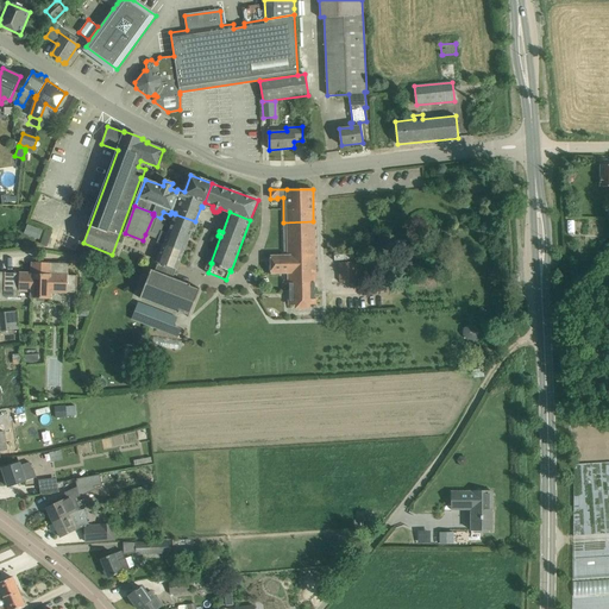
[(154,215),(145,234),(158,239),(157,243),(163,245),(156,262),(158,263),(155,271),(173,278),(195,221),(175,214),(168,233),(162,231),(167,220),(161,218),(154,215)]
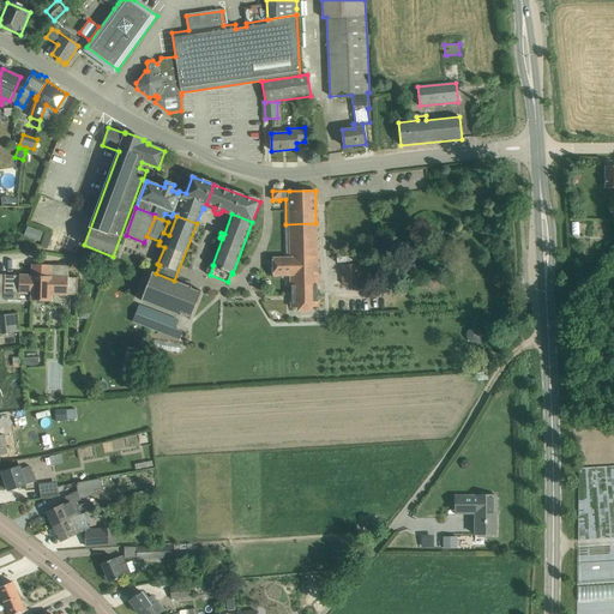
[(315,223),(286,224),(287,258),(317,257),(315,223)]
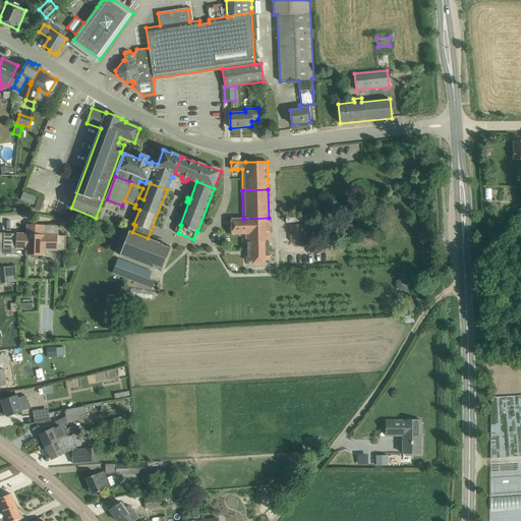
[(20,199),(34,205),(37,197),(23,192),(20,199)]
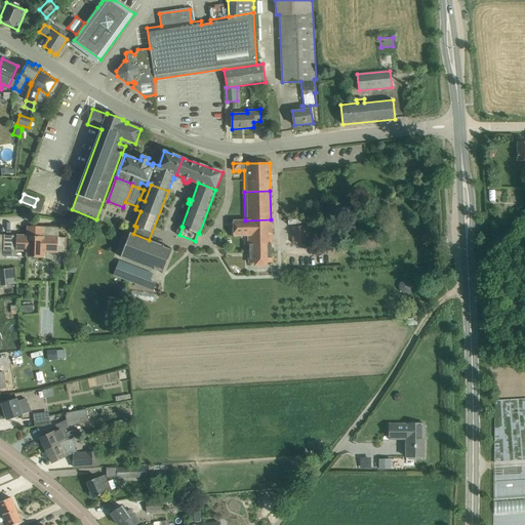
[(35,210),(40,212),(45,200),(39,198),(35,210)]
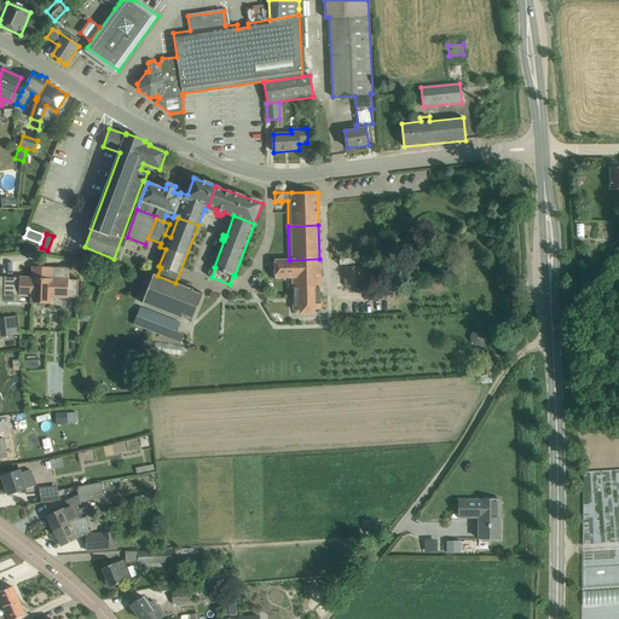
[(289,260),(276,260),(276,278),(294,278),(294,310),(300,310),(305,310),(307,312),(310,310),(316,310),(320,310),(319,259),(289,260)]
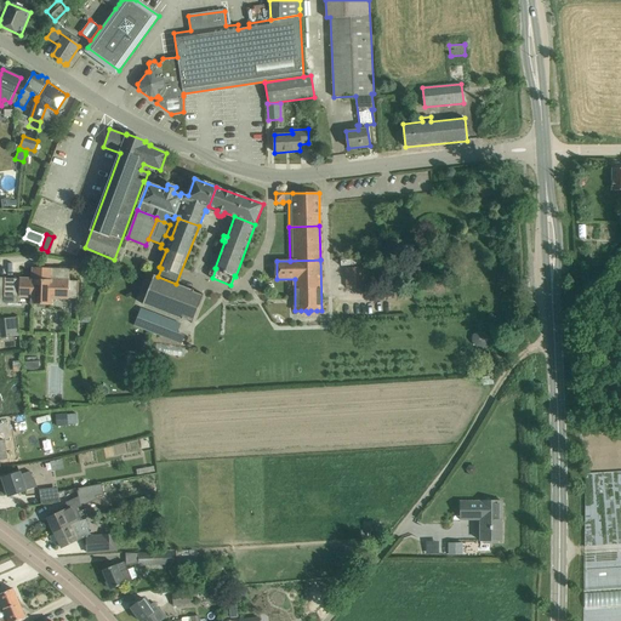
[(69,280),(70,268),(33,268),(33,279),(6,278),(5,278),(5,301),(13,301),(13,296),(33,296),(32,305),(51,305),(51,297),(78,298),(79,281),(69,280)]
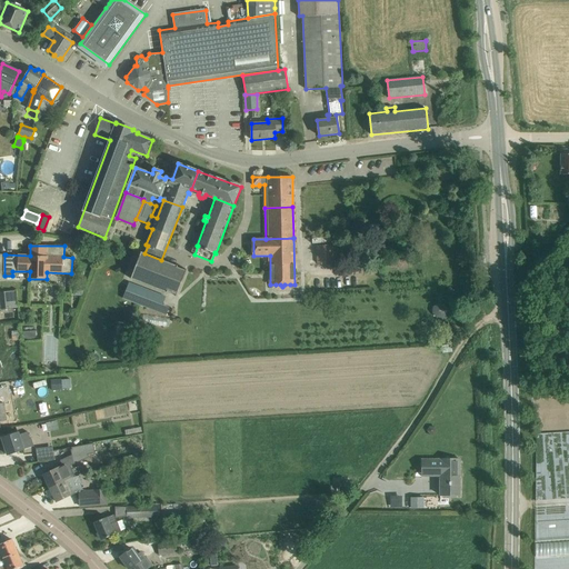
[(141,252),(131,279),(168,292),(168,291),(177,295),(176,296),(177,297),(187,270),(186,269),(186,270),(178,267),(178,266),(161,260),(145,253),(141,252)]
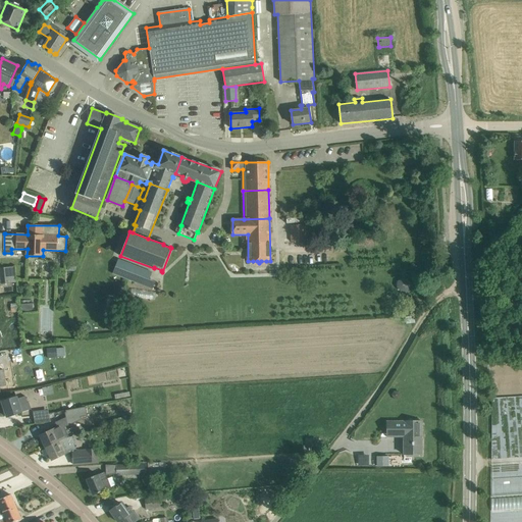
[(152,272),(118,259),(112,274),(152,290),(155,281),(149,279),(152,272)]
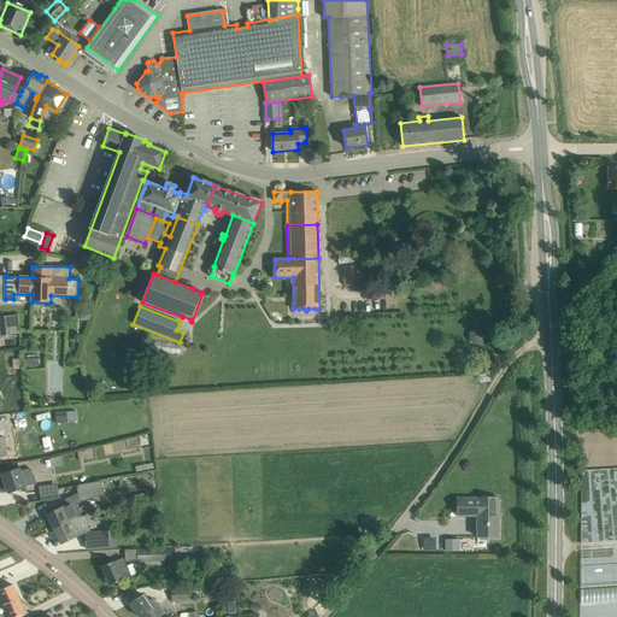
[(0,317),(0,334),(18,333),(17,315),(0,317),(0,318),(0,317)]
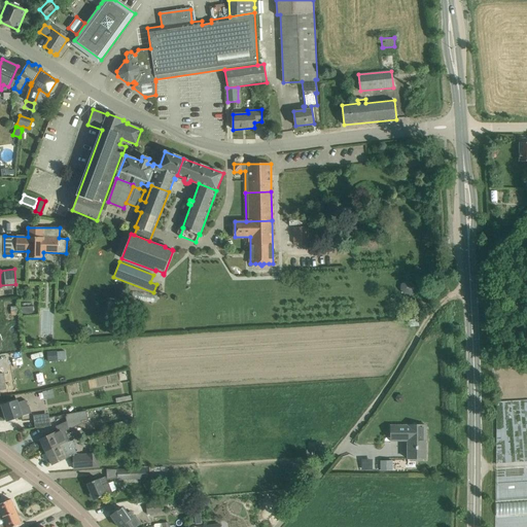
[(20,306),(10,307),(11,316),(20,315),(20,306)]
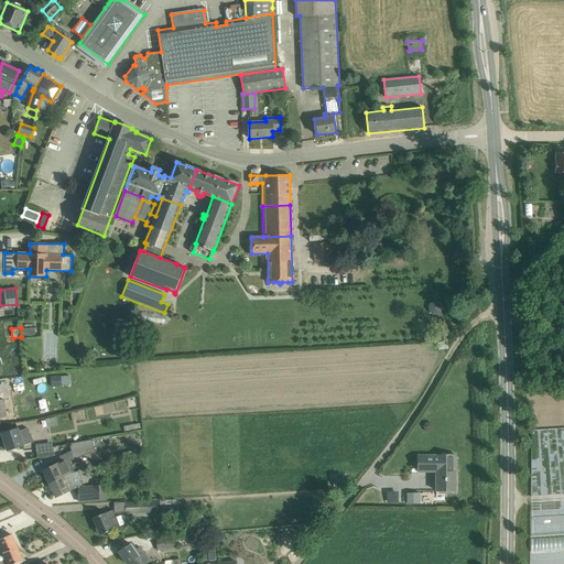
[(61,376),(51,377),(52,388),(62,387),(61,376)]
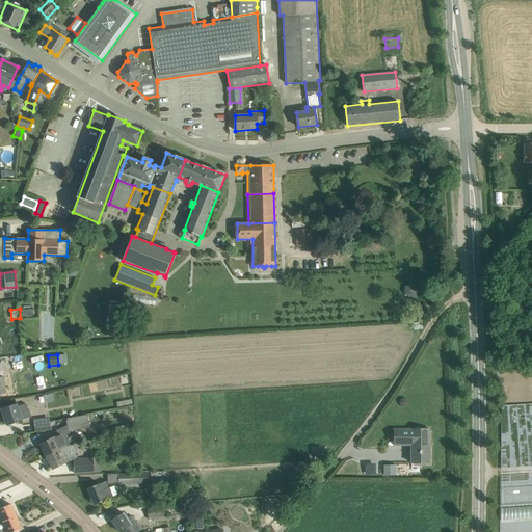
[(401,398),(399,403),(401,407),(406,407),(409,403),(406,398),(401,398)]
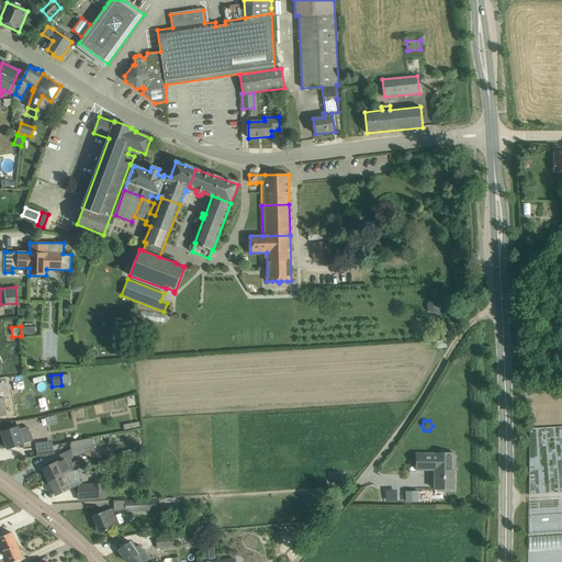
[(0,433),(0,434),(6,450),(34,440),(32,434),(30,434),(27,426),(19,429),(18,427),(2,433),(0,433)]
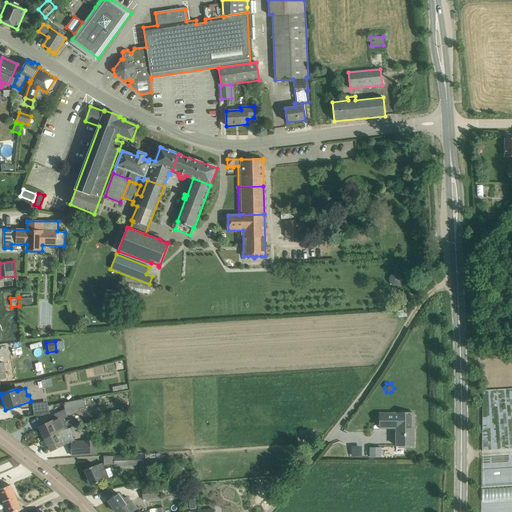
[(84,399),(65,403),(65,404),(64,405),(65,411),(86,408),(84,399)]
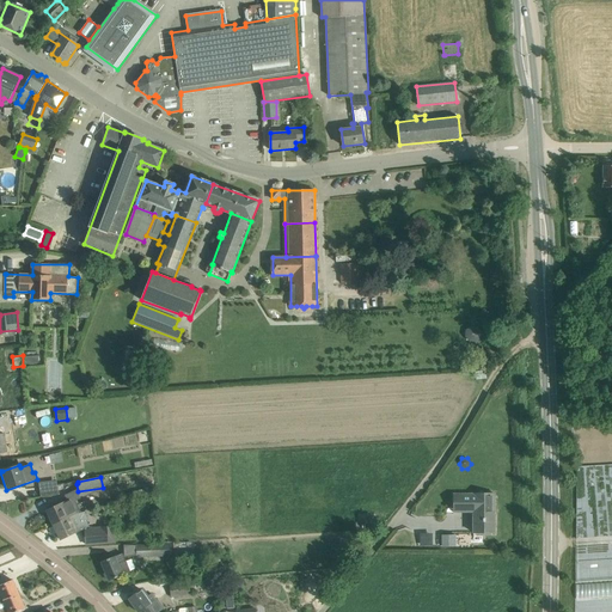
[(57,485),(40,488),(41,497),(59,495),(57,485)]
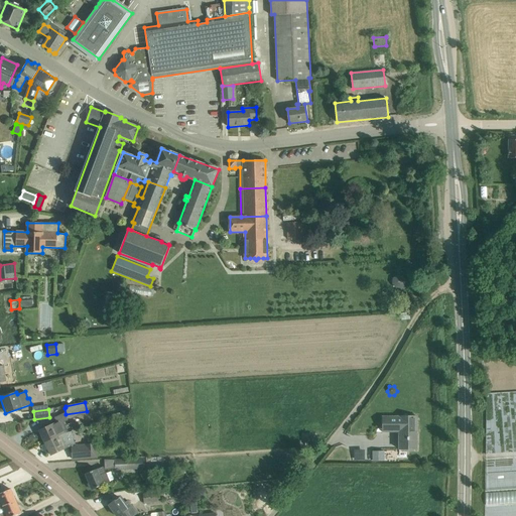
[(45,427),(39,430),(45,442),(49,440),(66,433),(69,431),(60,415),(54,417),(53,421),(44,425),(45,427)]
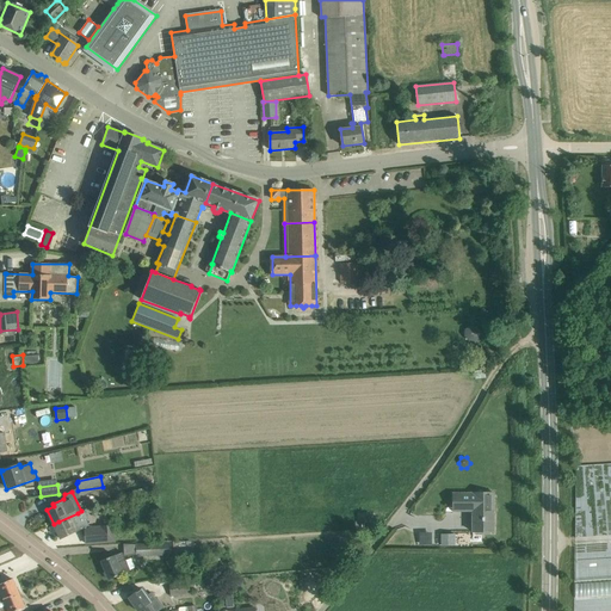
[(454,493),(454,512),(473,512),(473,532),(494,532),(493,493),(454,493)]
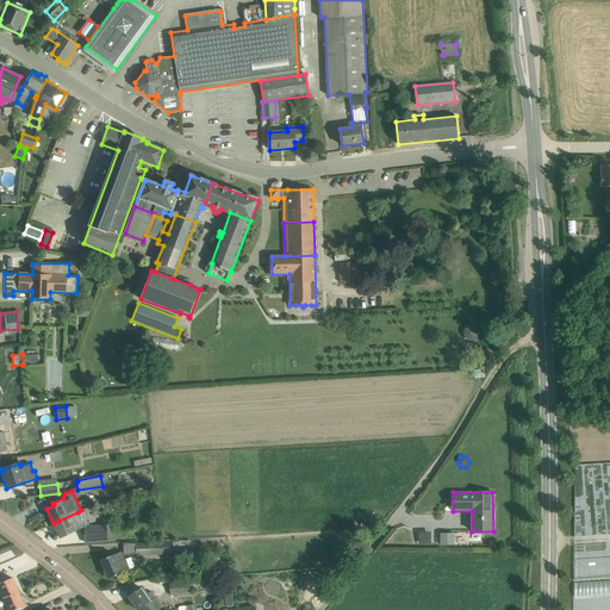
[(58,521),(54,523),(61,537),(75,530),(76,531),(76,530),(89,526),(83,511),(78,512),(58,521)]
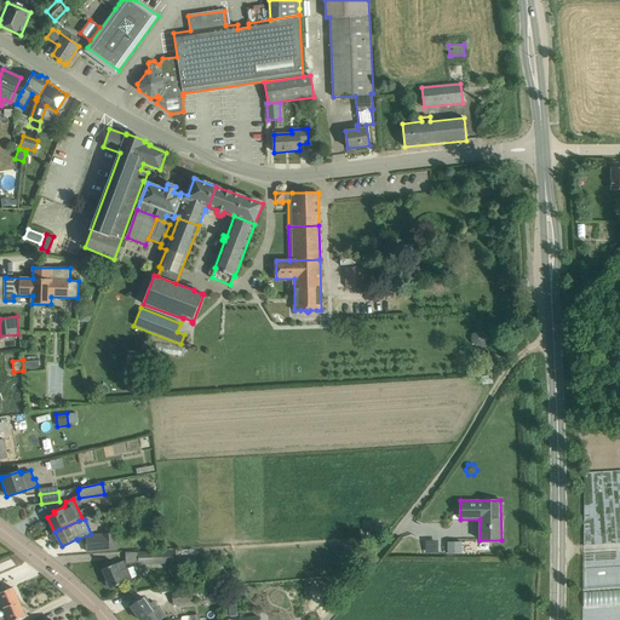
[(103,540),(86,543),(87,552),(115,550),(115,541),(103,543),(103,540)]
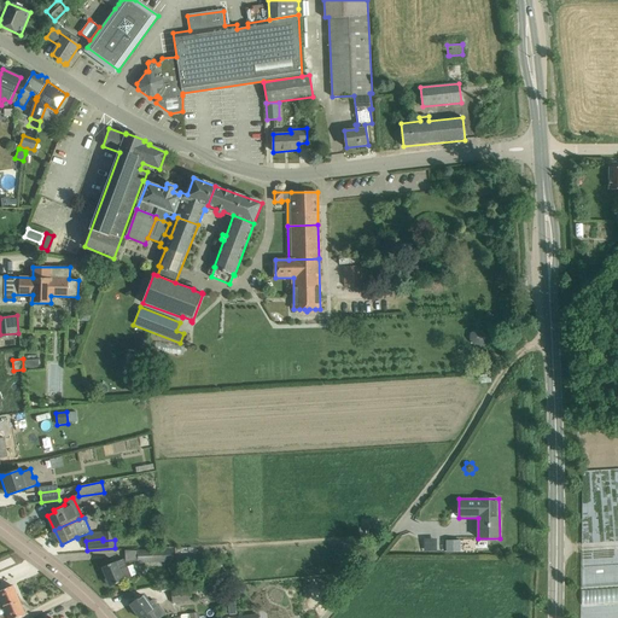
[(138,551),(138,563),(174,561),(174,548),(138,551)]
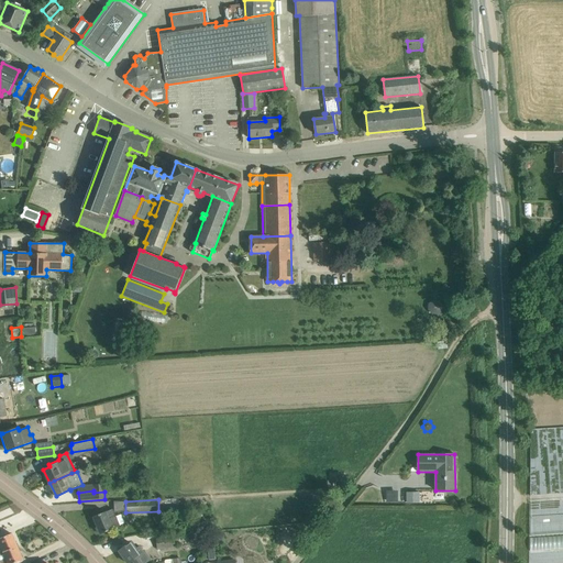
[(106,511),(94,517),(100,534),(113,529),(112,529),(120,526),(113,509),(106,512),(106,511)]
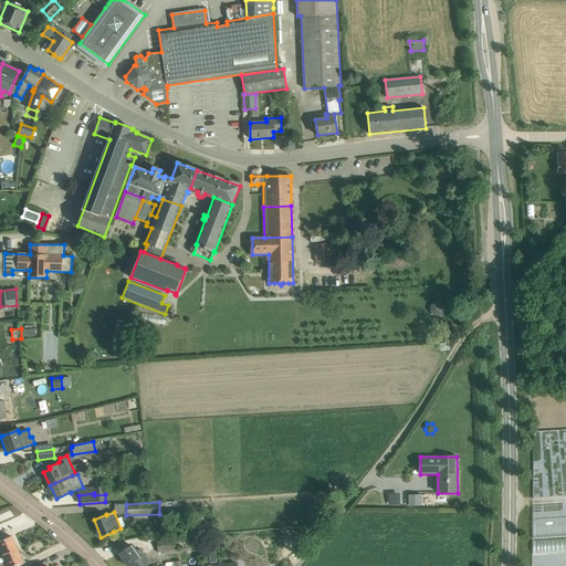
[(0,556),(3,555),(17,549),(11,536),(0,541),(0,556)]
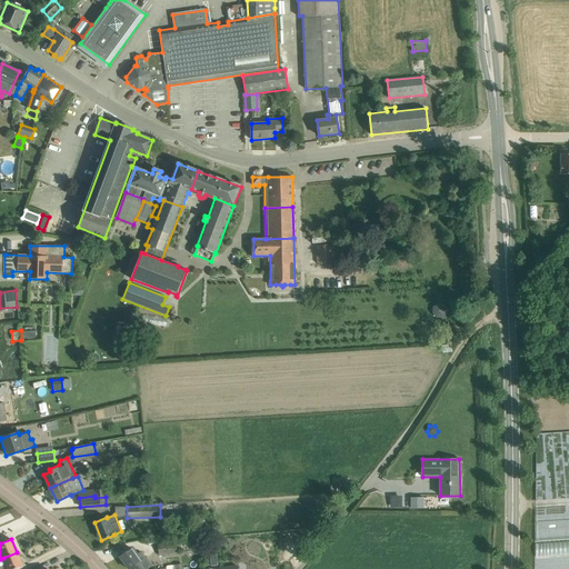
[(158,543),(159,556),(177,553),(176,541),(158,543)]
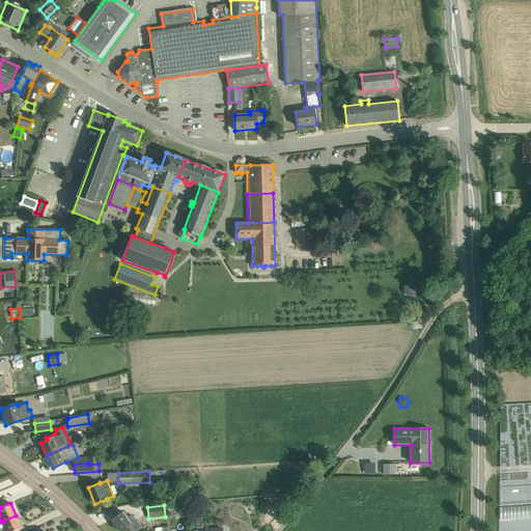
[(117,515),(112,520),(120,530),(121,530),(126,529),(127,530),(134,530),(135,530),(131,524),(135,520),(132,515),(128,518),(123,511),(117,515)]
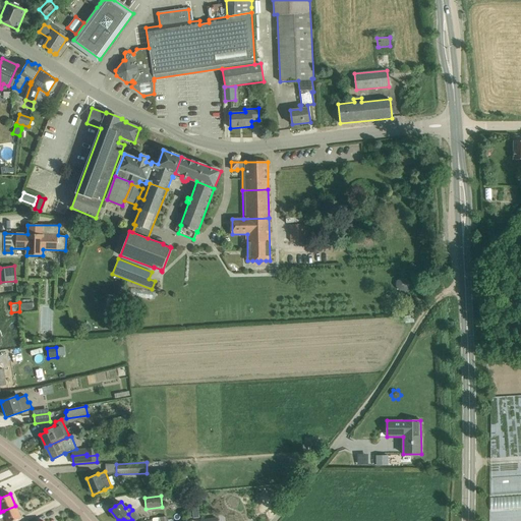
[(3,511),(0,512),(0,520),(13,520),(20,518),(15,506),(3,511)]
